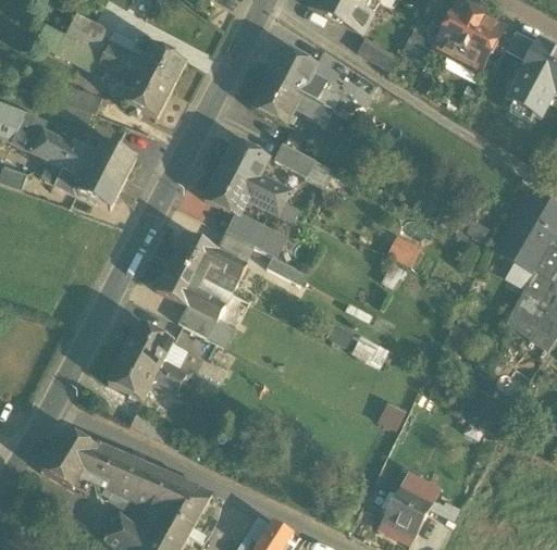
[(309,0),(307,4),(360,33),(372,11),(363,8),(368,0),(309,0)]
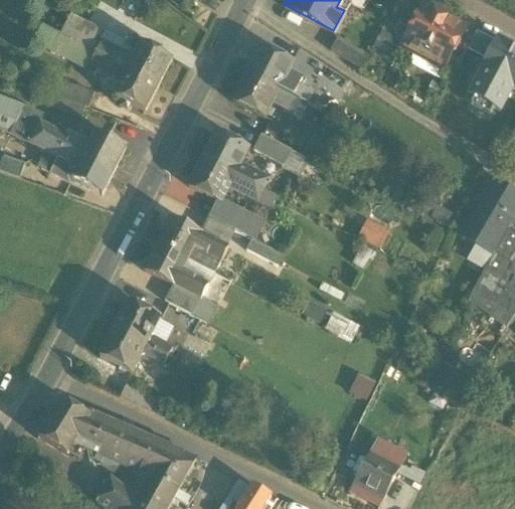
[(402,43),(443,64),(455,42),(464,25),(464,24),(446,15),(447,13),(436,8),(435,10),(423,4),(409,29),(402,43)]
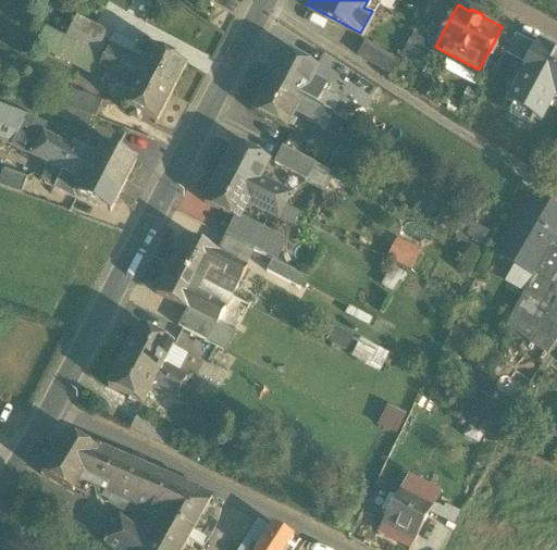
[(404,46),(424,57),(431,45),(438,29),(418,19),(413,25),(404,46)]
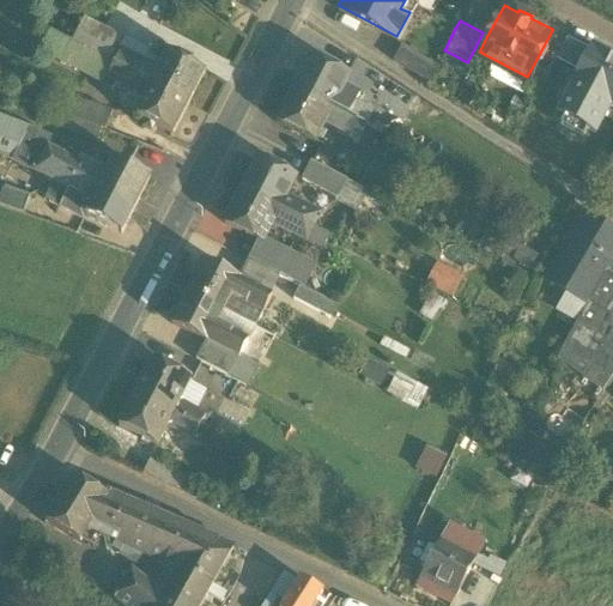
[(71,37),(113,60),(119,48),(121,44),(78,23),(71,37)]
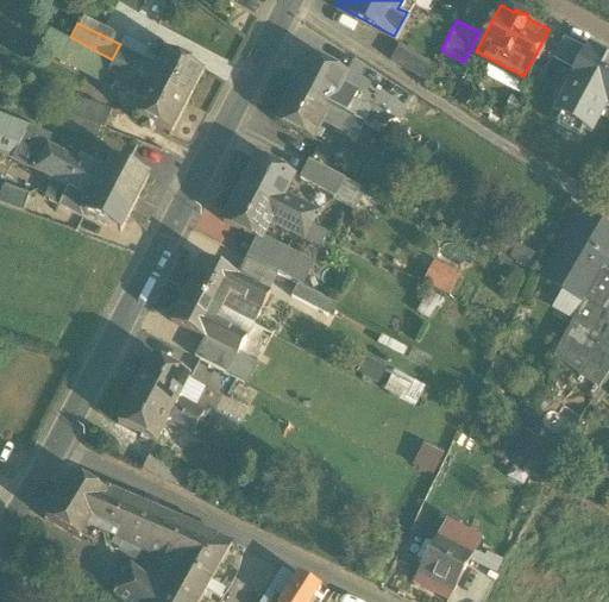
[(538,50),(550,57),(552,52),(562,36),(548,30),(538,50)]
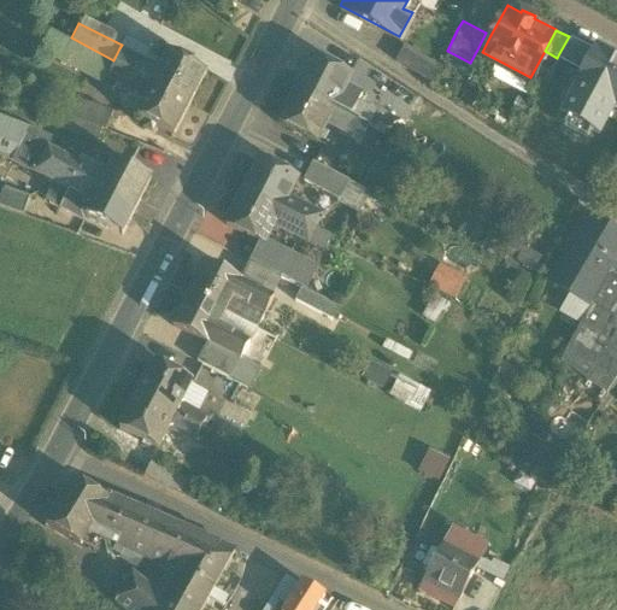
[(570,31),(569,36),(559,53),(585,68),(597,46),(570,31)]
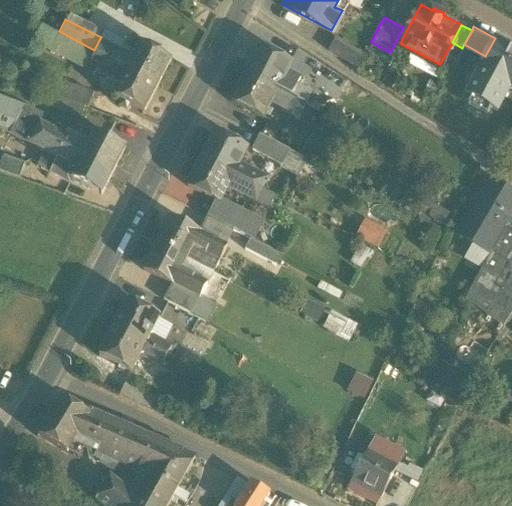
[(396,41),(400,43),(407,29),(403,27),(396,41)]
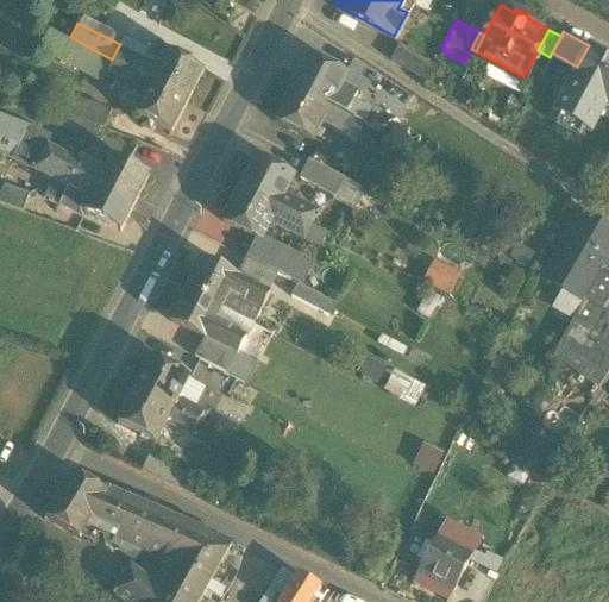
[(99,87),(104,76),(62,55),(64,48),(44,37),(35,54),(99,87)]
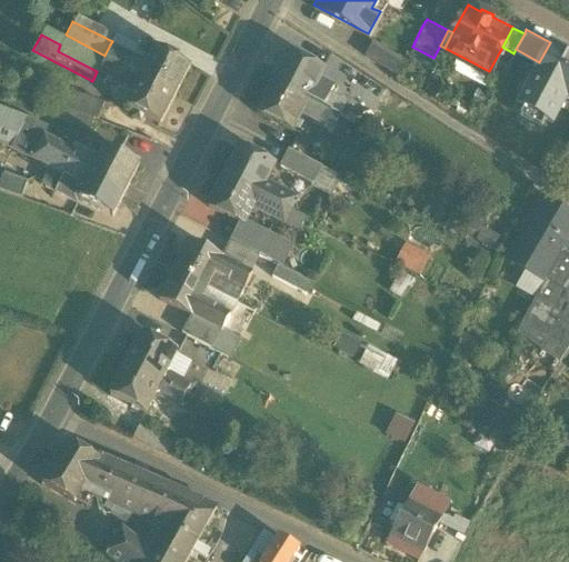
[(66,34),(60,44),(58,51),(97,71),(98,69),(105,56),(66,34)]
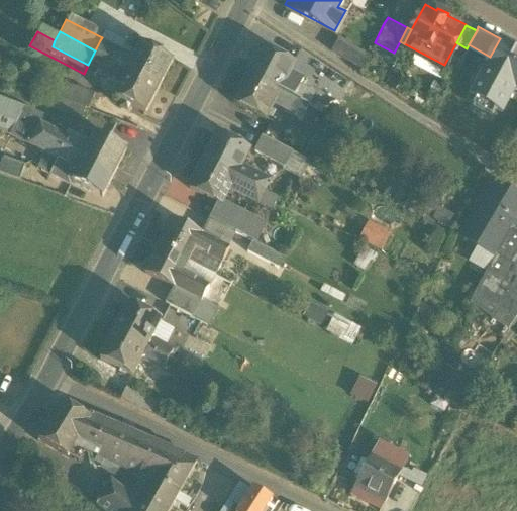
[(126,32),(118,46),(133,55),(140,39),(126,32)]
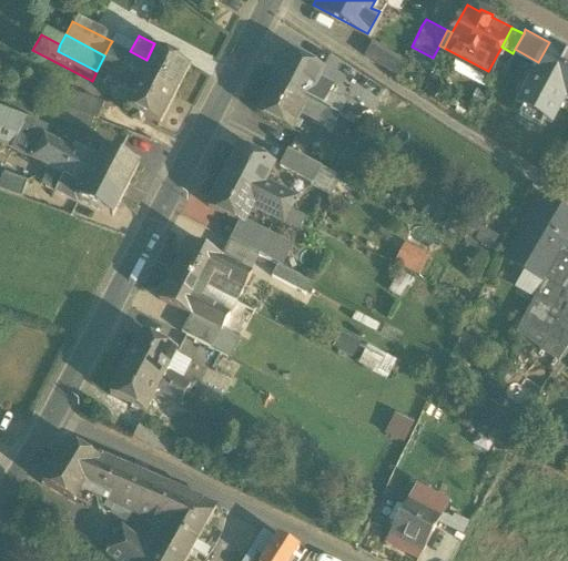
[(364,52),(398,73),(406,60),(372,38),(364,52)]
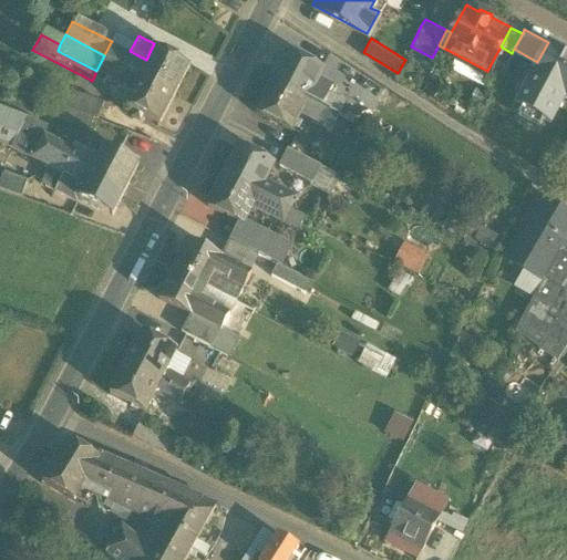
[(138,73),(146,60),(130,51),(112,41),(110,44),(104,55),(138,73)]
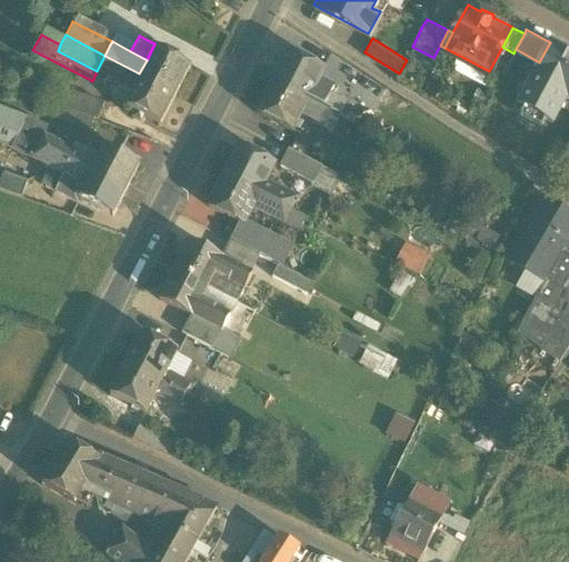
[(568,51),(550,42),(539,62),(518,102),(551,119),(565,93),(568,96),(568,51)]
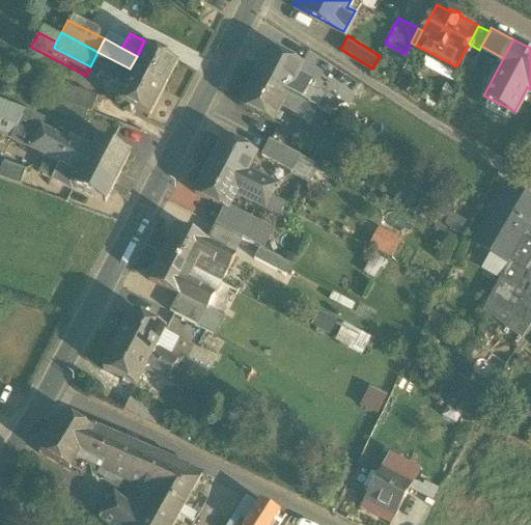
[(177,58),(144,40),(137,56),(130,68),(163,85),(177,58)]
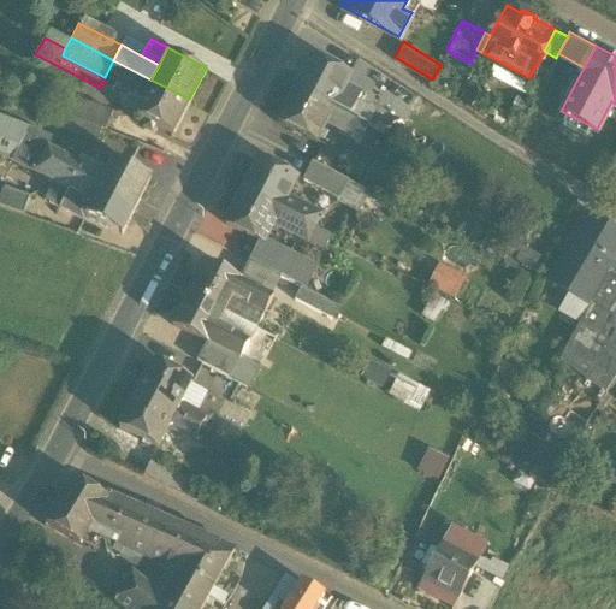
[(312,51),(295,83),(333,104),(341,89),(350,70),(312,51)]
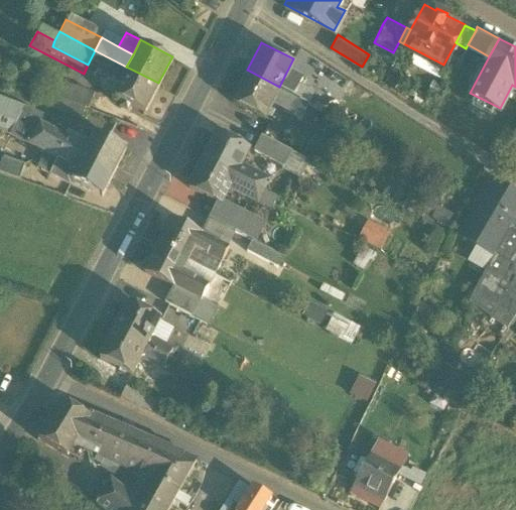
[(89,62),(120,79),(126,67),(95,50),(89,62)]
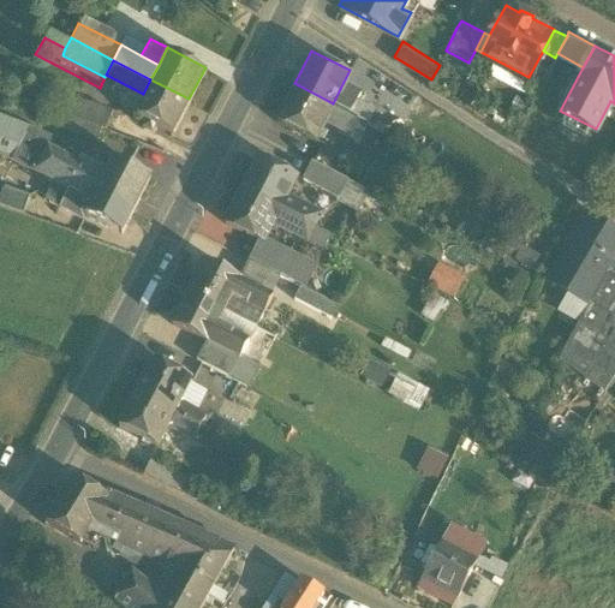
[(189,99),(150,79),(143,94),(135,111),(147,118),(144,123),(151,126),(154,121),(172,131),(189,99)]
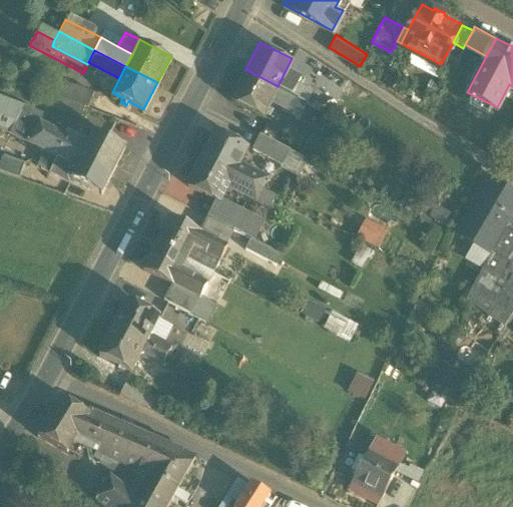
[(272,97),(278,86),(245,69),(231,97),(264,113),(272,97)]
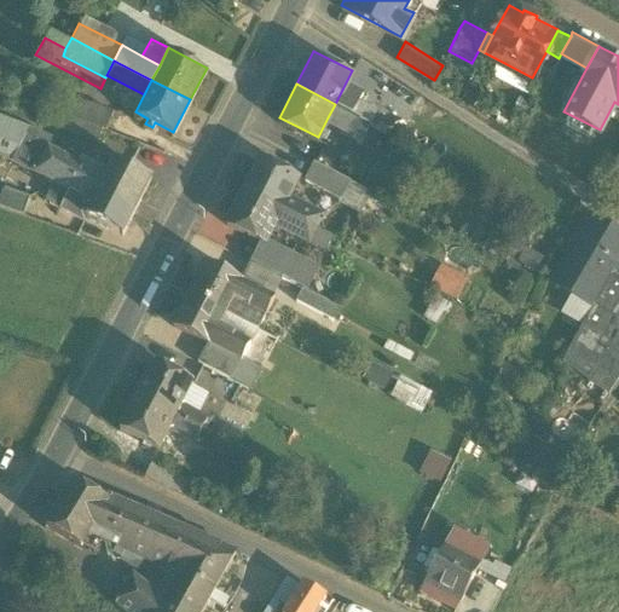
[(342,90),(335,104),(369,122),(376,108),(342,90)]
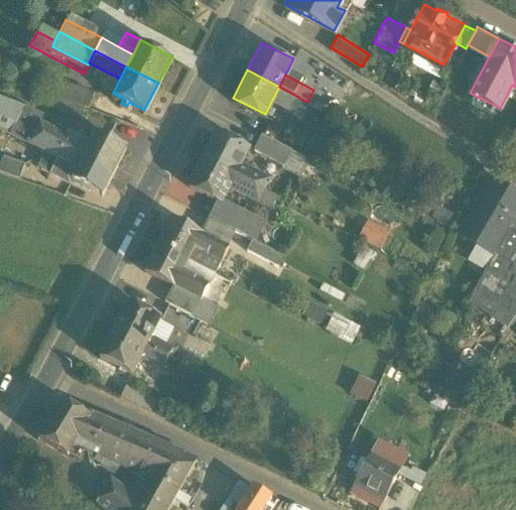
[(55,94),(66,98),(85,104),(89,106),(93,93),(60,81),(55,94)]
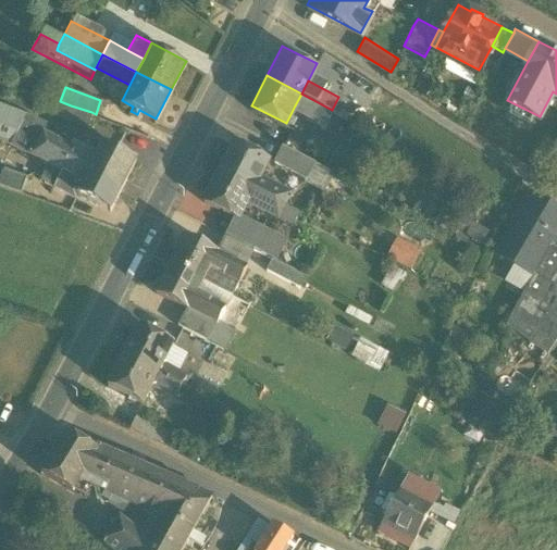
[(71,105),(60,101),(39,94),(36,104),(67,115),(71,105)]
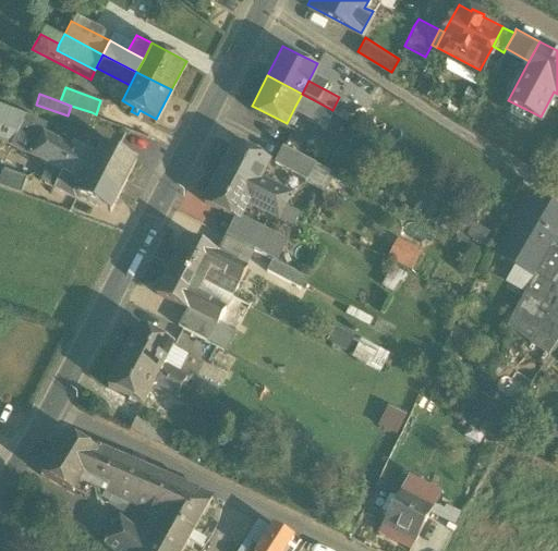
[(325,123),(332,110),(302,94),(295,106),(311,113),(310,115),(325,123)]
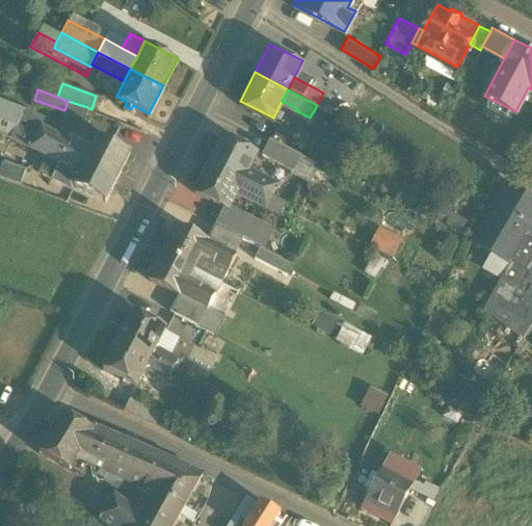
[(0,131),(10,135),(46,154),(59,160),(59,159),(67,147),(71,138),(65,136),(41,123),(31,119),(34,110),(0,97),(0,131)]
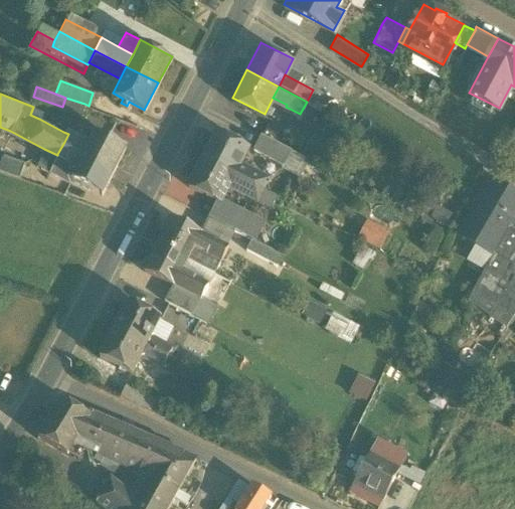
[(81,114),(84,104),(65,98),(62,107),(81,114)]
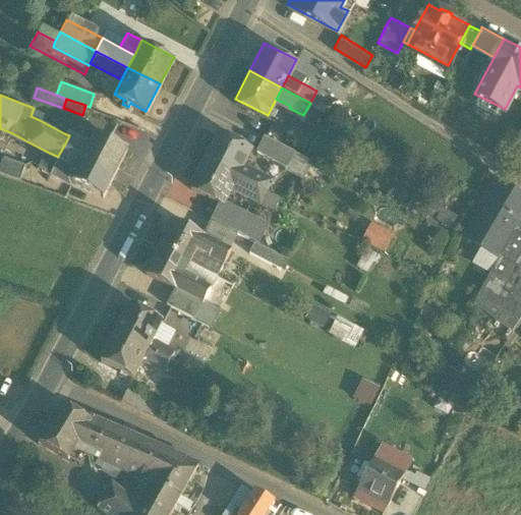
[(44,113),(34,108),(31,116),(40,120),(44,113)]
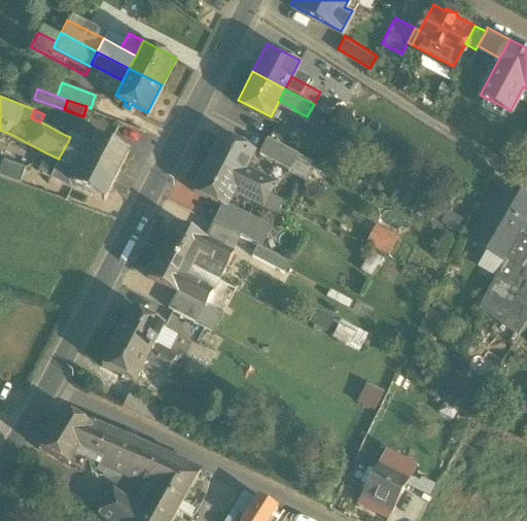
[(71,138),(74,132),(68,128),(65,135),(70,137),(71,138)]
